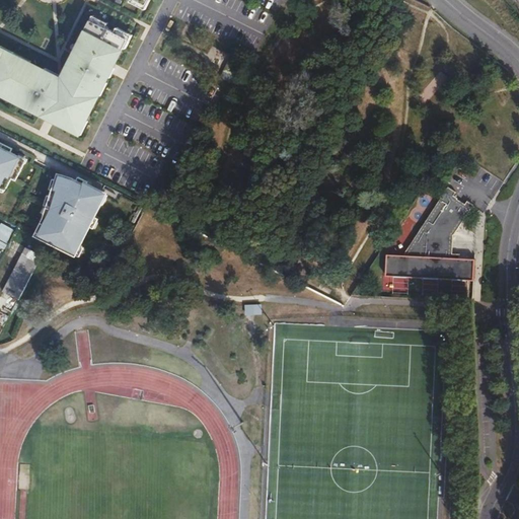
[(146,0),(145,4),(136,0),(131,0),(130,2),(145,10),(149,0),(146,0)]
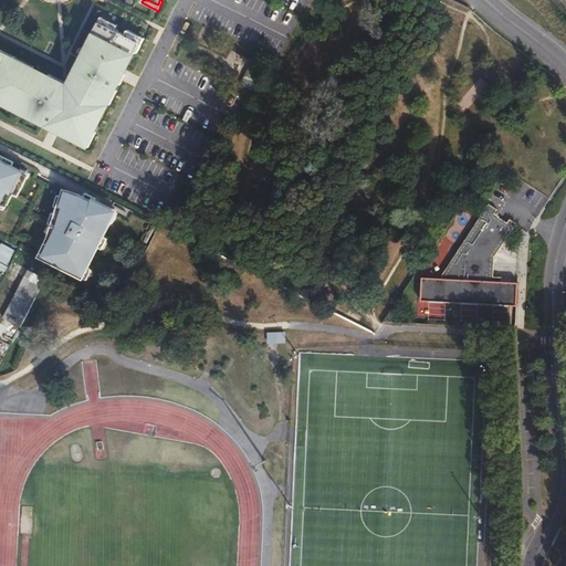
[(103,25),(115,31),(118,25),(101,18),(92,34),(95,37),(96,35),(97,37),(103,25)]
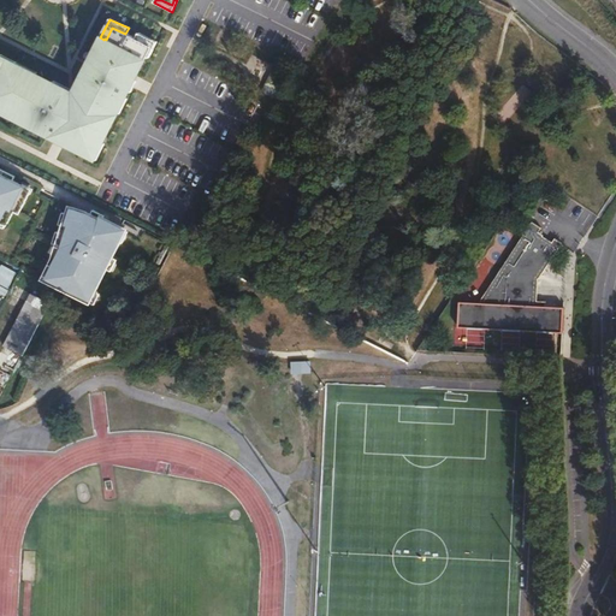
[(0,106),(16,116),(16,117),(33,126),(34,124),(47,131),(47,132),(54,137),(65,142),(78,149),(80,149),(81,147),(95,154),(100,143),(102,144),(118,113),(116,112),(123,98),(125,100),(125,99),(146,57),(150,47),(136,39),(125,34),(112,28),(106,40),(105,39),(104,40),(86,77),(88,78),(76,100),(52,88),(53,86),(52,86),(35,77),(34,80),(0,61),(0,106)]
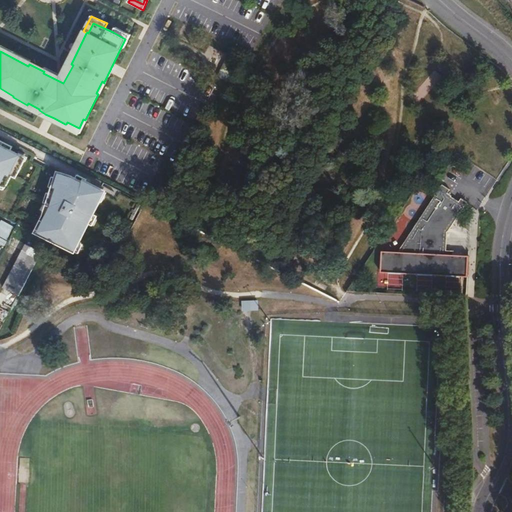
[(125,39),(121,47),(124,49),(130,35),(115,28),(113,32),(125,39)]
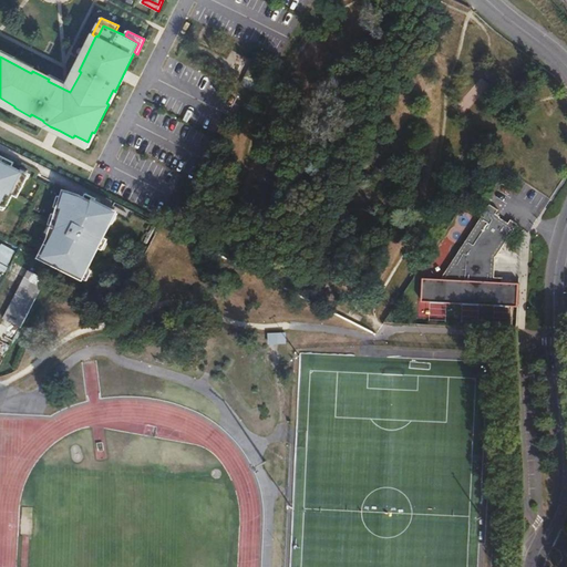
[(1,51),(0,52),(0,57),(31,73),(32,71),(34,68),(1,51)]
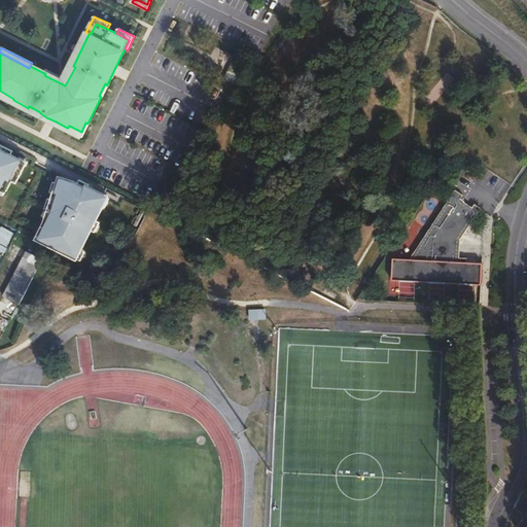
[(45,73),(44,75),(65,85),(75,67),(73,66),(70,64),(63,78),(46,70),(44,73),(45,73)]
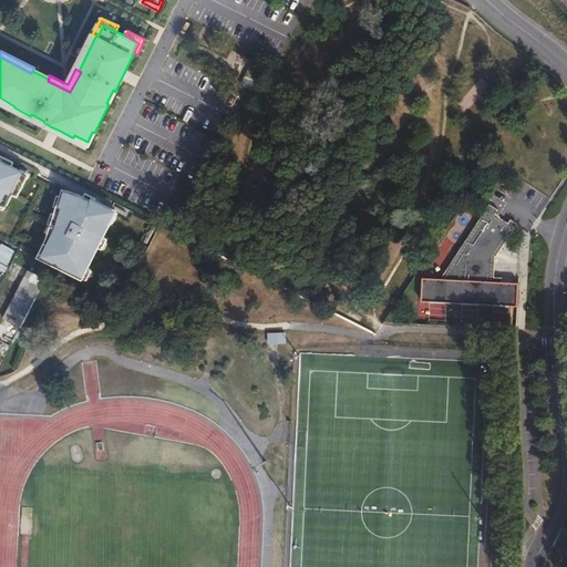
[(109,104),(111,105),(117,92),(115,91),(115,92),(113,90),(106,103),(109,104)]
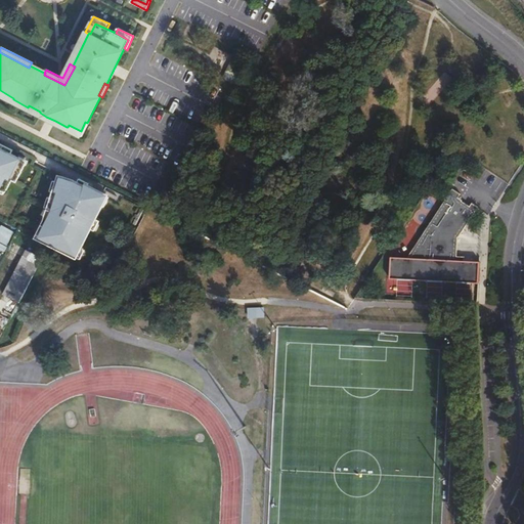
[(13,98),(0,90),(0,96),(11,102),(13,99),(13,98)]
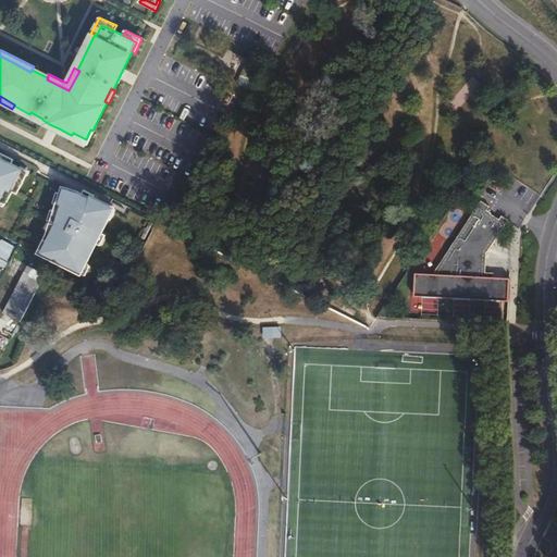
[(42,119),(31,112),(29,114),(27,116),(40,123),(42,120),(42,119)]
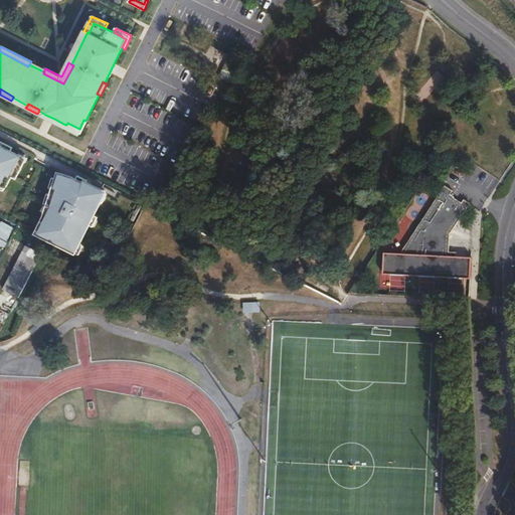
[(79,129),(67,123),(66,125),(65,125),(64,127),(80,136),(88,121),(86,121),(83,120),(79,129)]
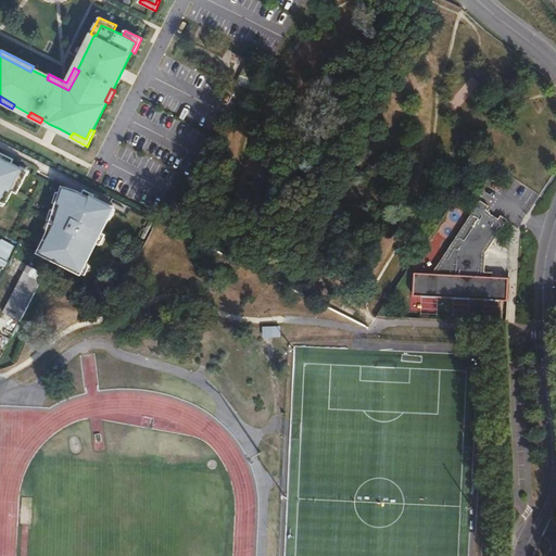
[(0,199),(7,202),(13,189),(19,191),(26,175),(15,169),(16,166),(0,158),(0,199)]
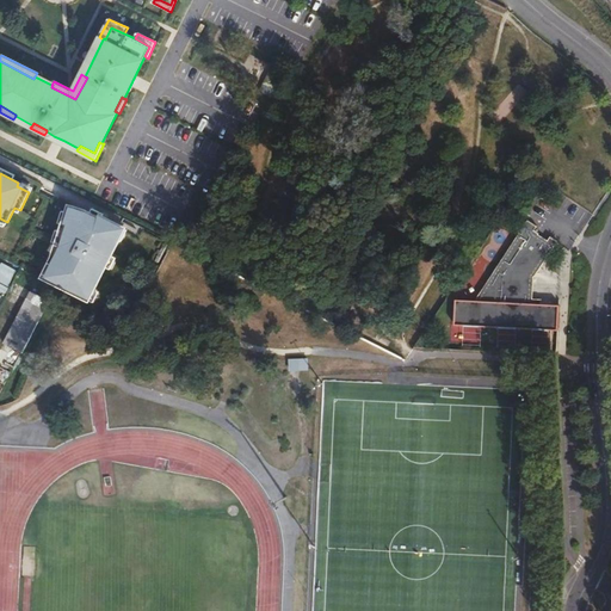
[(65,247),(48,281),(88,302),(121,240),(117,238),(122,228),(85,210),(69,205),(57,244),(60,245),(65,247)]
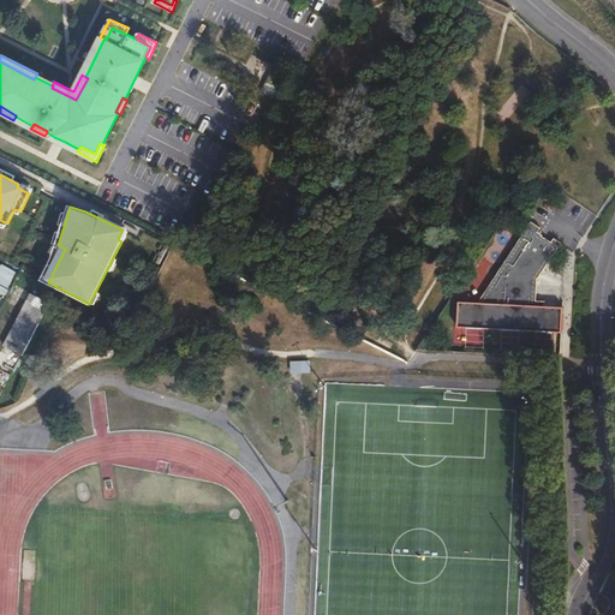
[(481,303),(459,302),(458,327),(466,328),(466,324),(485,326),(485,328),(502,329),(502,327),(521,327),(521,330),(537,332),(537,328),(554,328),(553,332),(562,333),(563,308),(545,306),(545,302),(537,300),(538,279),(561,243),(554,238),(551,242),(538,232),(541,227),(531,221),(481,299),(481,303)]
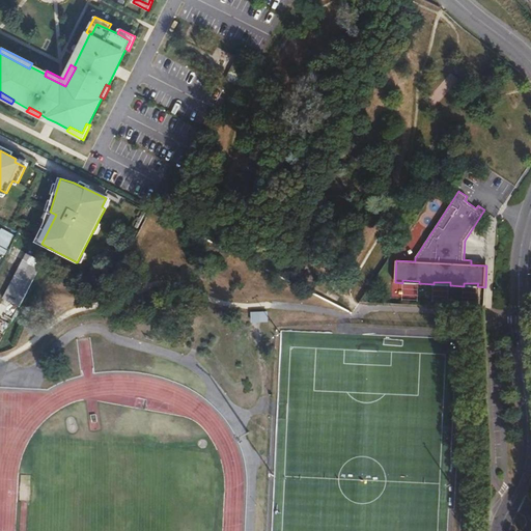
[(37,242),(42,244),(56,215),(52,213),(37,242)]
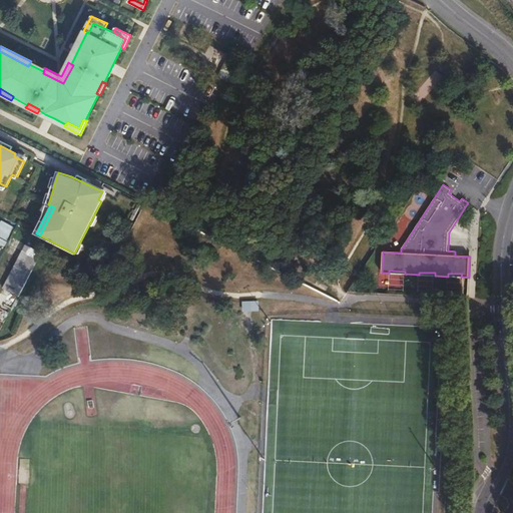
[(0,235),(6,239),(10,232),(11,232),(13,227),(0,219),(0,235)]
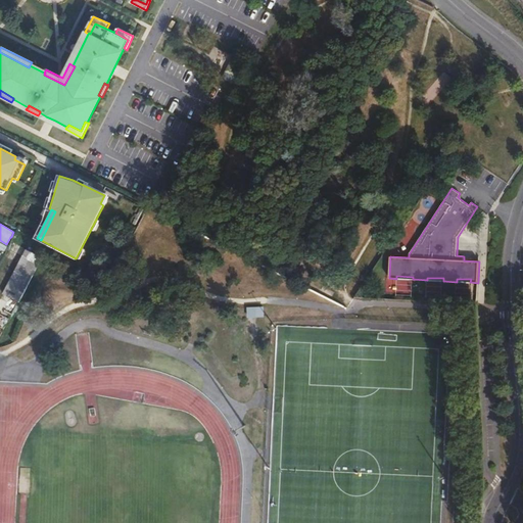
[(168,244),(152,248),(153,255),(170,251),(168,244)]
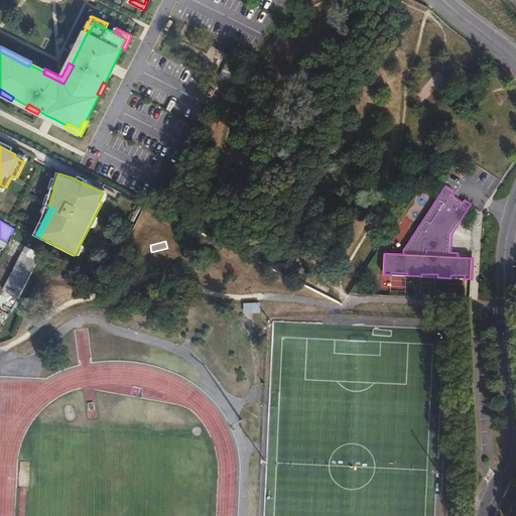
[(26,246),(3,289),(19,298),(42,254),(26,246)]
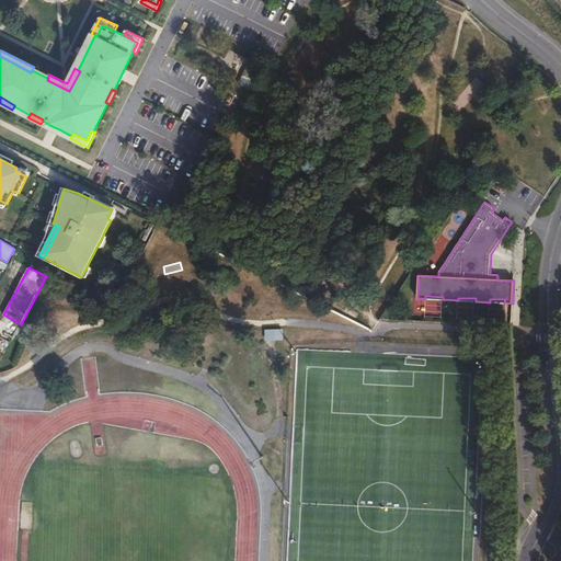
[(284,338),(284,328),(266,329),(266,339),(284,338)]
